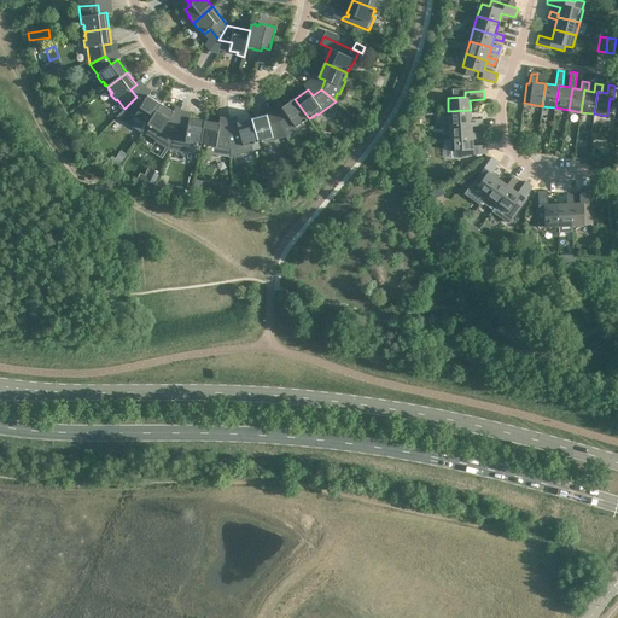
[(124,109),(123,111),(134,118),(141,122),(143,120),(145,122),(144,122),(145,123),(146,123),(149,124),(162,104),(149,95),(144,101),(136,97),(124,109)]
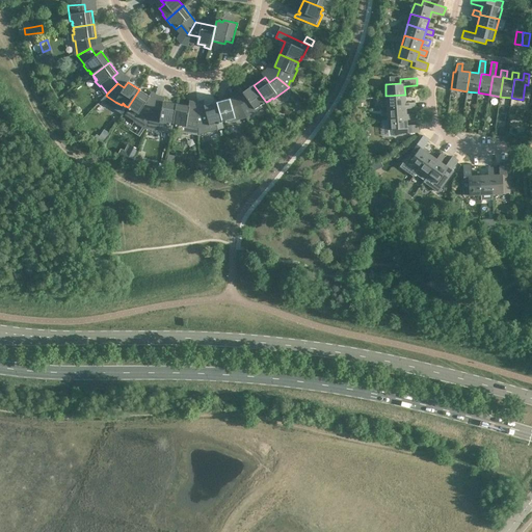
[(246,99),(240,103),(246,116),(251,112),(253,114),(256,111),(261,107),(260,106),(263,104),(264,105),(265,104),(264,103),(266,102),(254,85),(242,92),(246,99)]
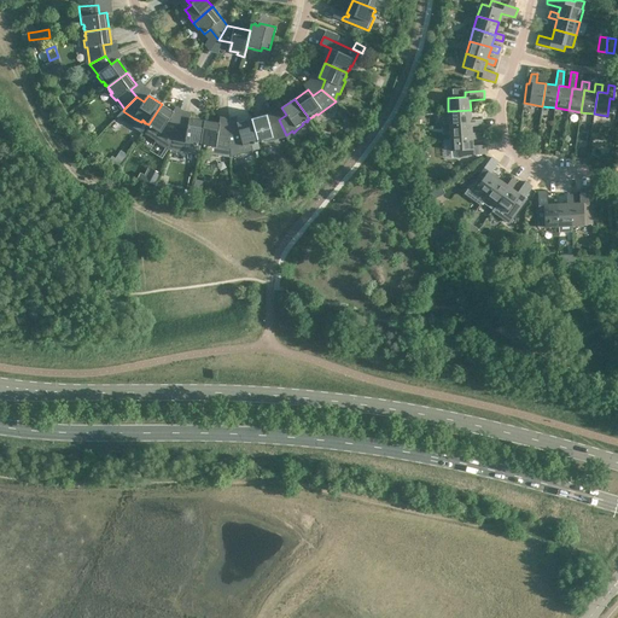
[(170,118),(175,112),(162,104),(149,124),(151,126),(150,127),(152,128),(152,127),(155,128),(153,130),(161,134),(162,133),(173,140),(179,124),(170,118)]
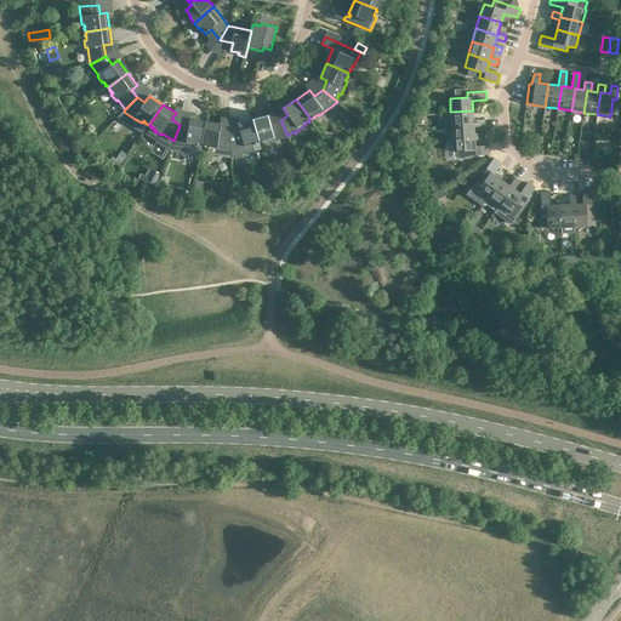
[(482,120),(474,120),(473,110),(450,112),(451,125),(474,124),(474,127),(483,126),(482,120)]
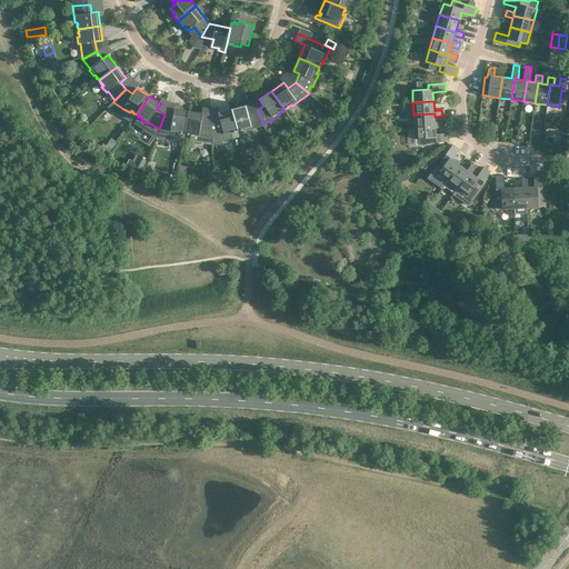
[(248,112),(246,106),(232,109),(238,131),(240,130),(241,131),(242,130),(245,129),(246,131),(252,129),(251,127),(263,125),(257,110),(248,112)]
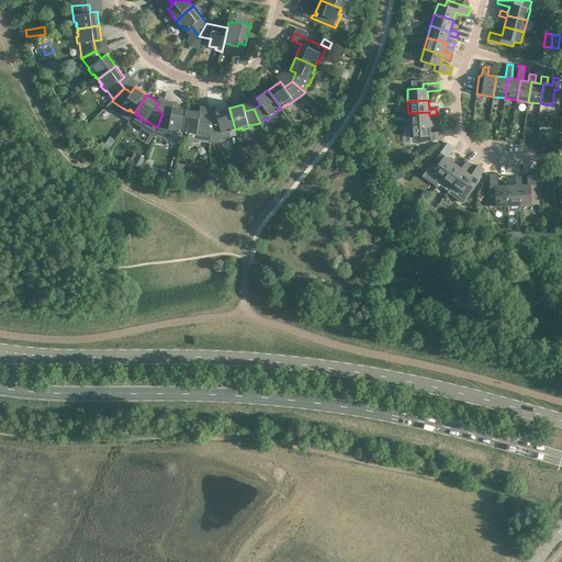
[(171,114),(163,113),(157,127),(169,130),(169,132),(176,133),(177,131),(179,131),(179,132),(180,132),(180,131),(183,132),(187,110),(172,108),(171,114)]
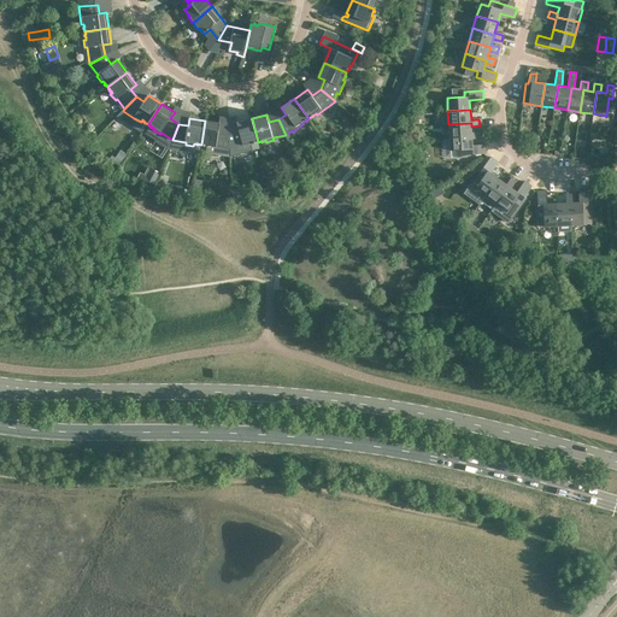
[(256,142),(258,142),(252,118),(236,123),(239,130),(229,133),(230,150),(244,146),(245,148),(252,146),(251,144),(253,144),(256,144),(256,142)]
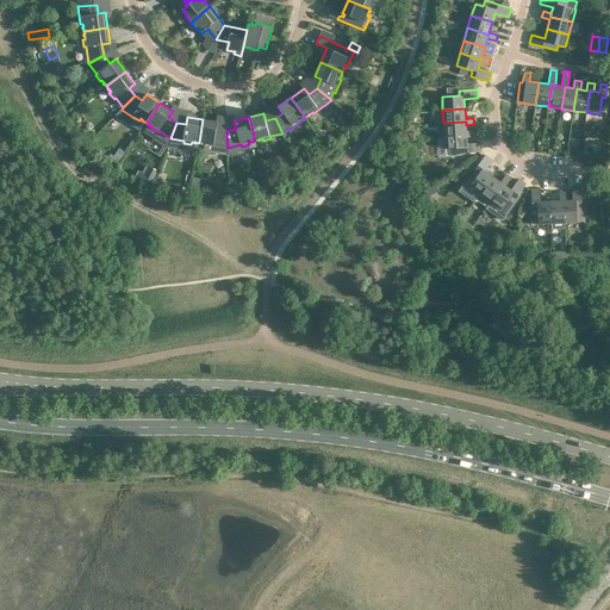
[(216,122),(203,119),(199,143),(201,143),(201,144),(203,144),(203,143),(205,144),(204,151),(228,155),(228,148),(226,131),(217,130),(218,122),(216,122)]
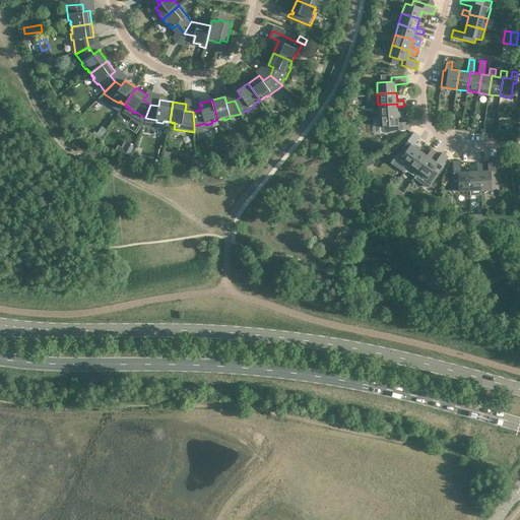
[(378,105),(379,116),(398,115),(398,117),(404,117),(404,112),(397,112),(397,107),(397,104),(378,105)]
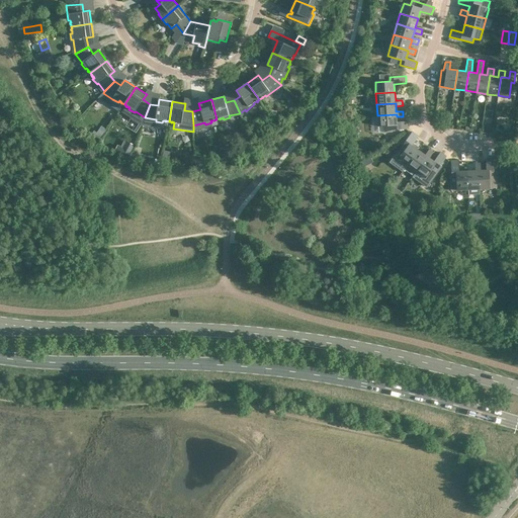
[(397,122),(397,116),(397,114),(377,115),(378,126),(383,125),(383,131),(394,130),(409,128),(409,121),(397,122)]
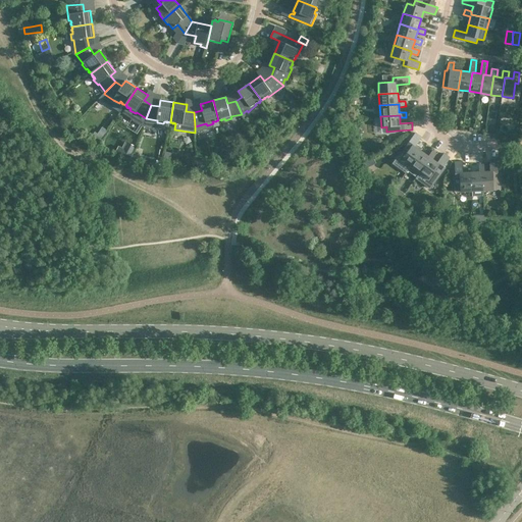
[(103,124),(99,131),(105,136),(109,128),(103,124)]
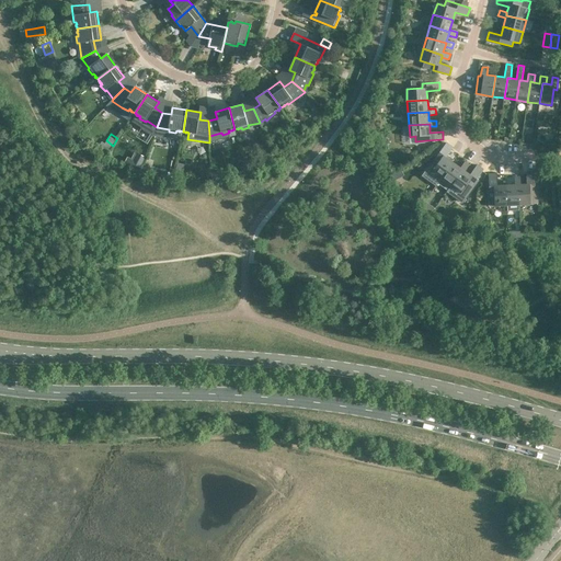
[(105,157),(112,148),(105,144),(102,141),(96,149),(105,157)]
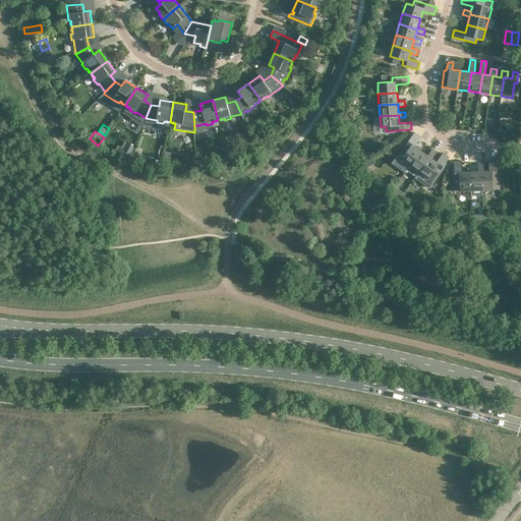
[(414,132),(412,135),(400,153),(404,156),(401,160),(410,166),(421,151),(414,147),(421,136),(414,132)]
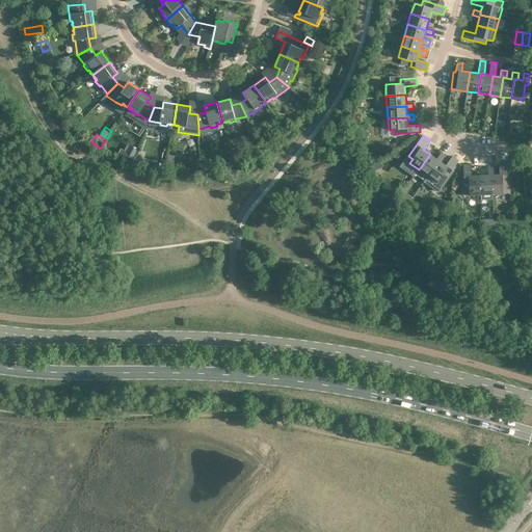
[(137,150),(131,145),(128,151),(123,148),(122,150),(133,157),(137,150)]
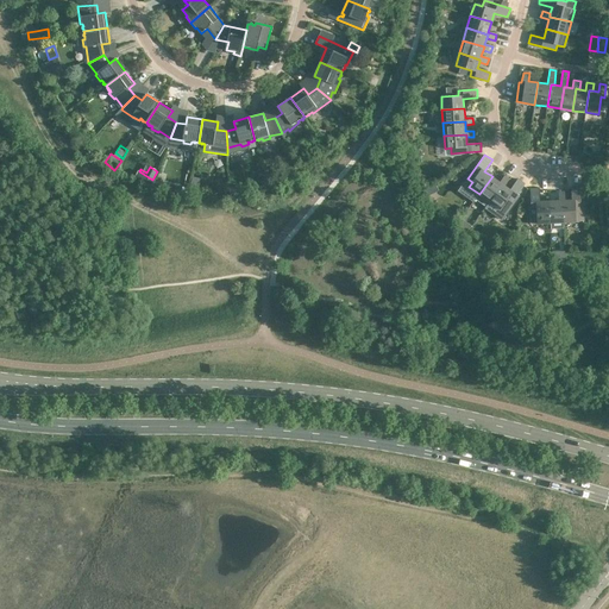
[(493,176),(479,194),(476,199),(487,207),(490,202),(503,183),(506,186),(510,179),(504,175),(500,182),(493,176)]
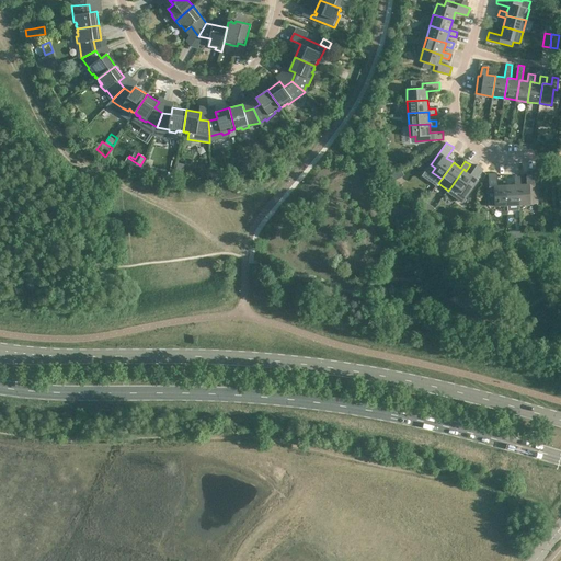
[(470,174),(466,171),(464,169),(451,186),(461,193),(470,180),(474,183),(484,169),(478,164),(476,167),(470,174)]
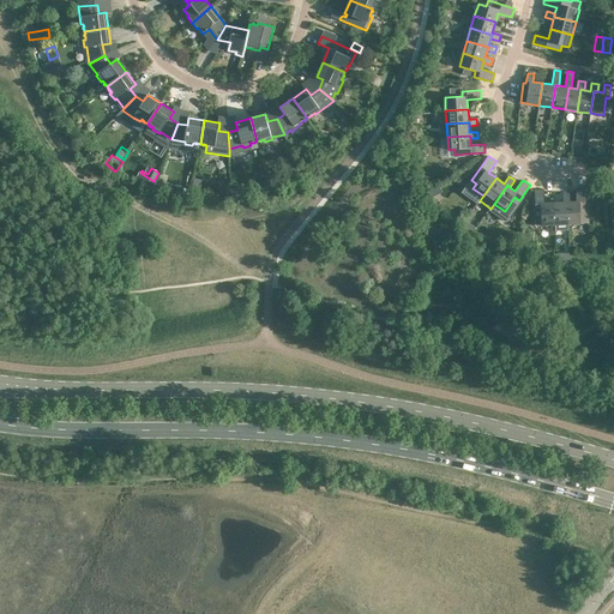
[(577,202),(570,202),(567,202),(569,224),(582,223),(589,223),(588,205),(585,205),(585,187),(576,187),(577,202)]
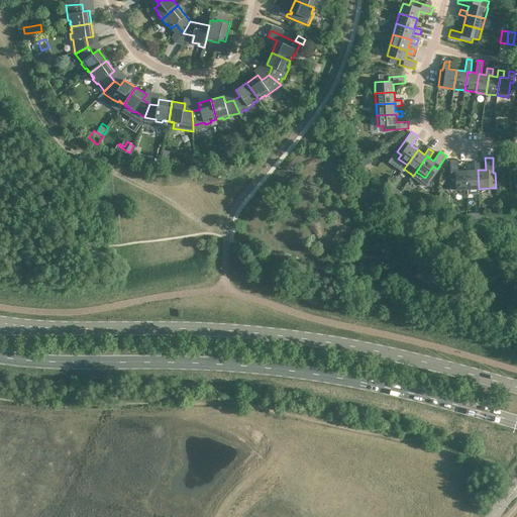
[(449,160),(450,176),(449,176),(450,191),(455,190),(467,190),(466,171),(458,171),(457,159),(449,160)]
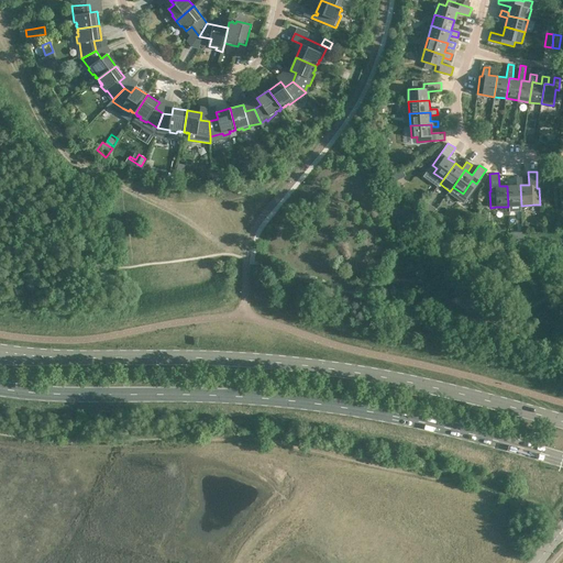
[(522,185),(522,177),(516,177),(517,185),(507,186),(508,207),(509,207),(509,211),(521,211),(520,206),(521,206),(520,185),(522,185)]
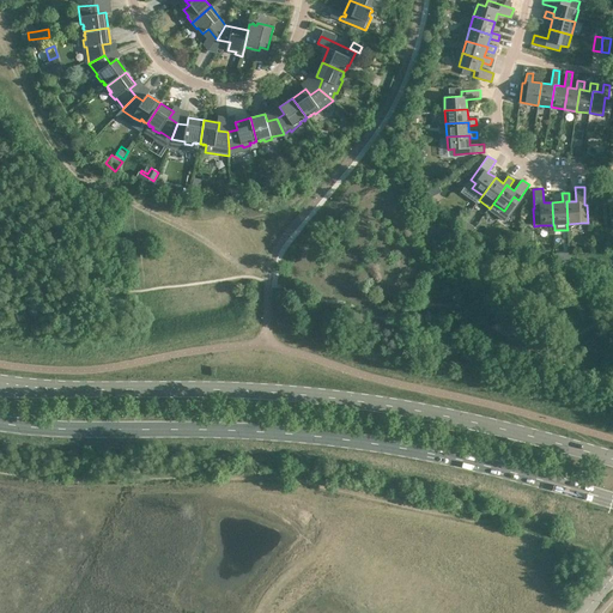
[(515,235),(508,232),(502,252),(510,254),(515,235)]
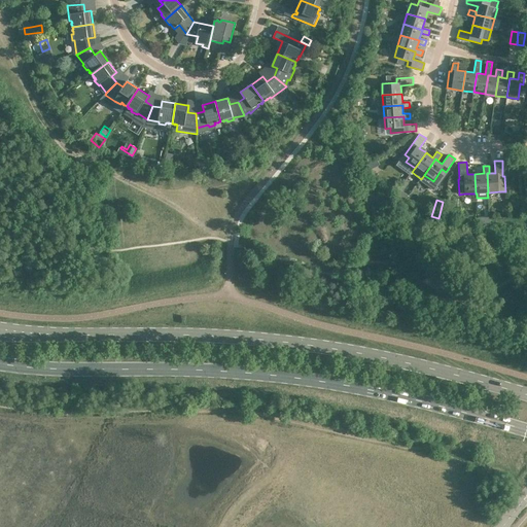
All buildings are outlined.
